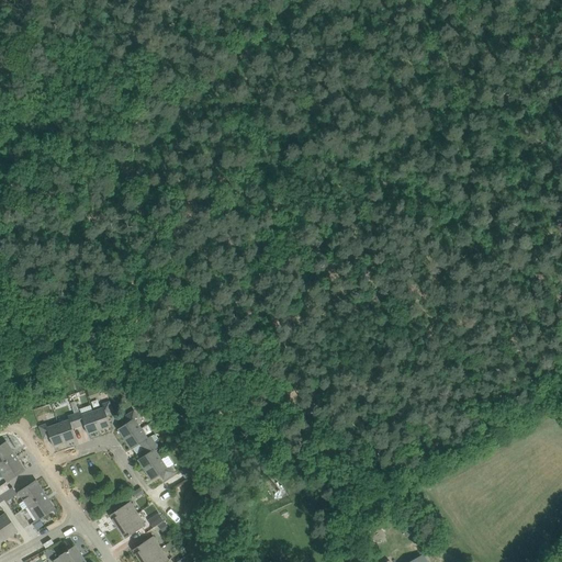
[(93,411),(100,430),(111,426),(108,417),(114,414),(110,402),(103,404),(104,407),(93,411)]
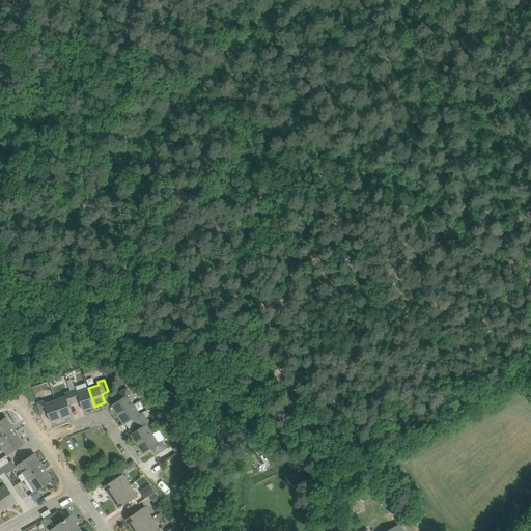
[(68,385),(71,390),(75,402),(80,400),(84,410),(94,407),(88,388),(78,392),(77,389),(75,389),(73,384),(68,385)]
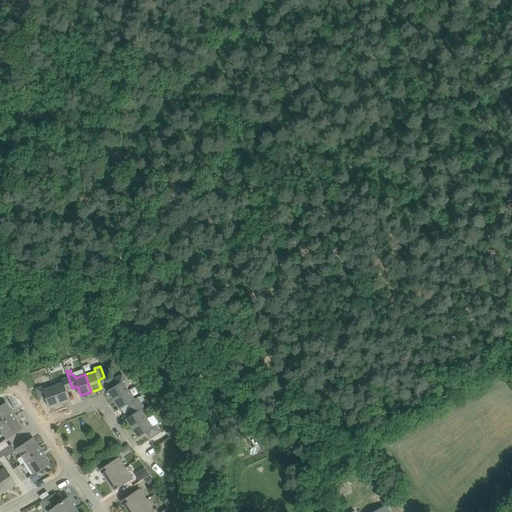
[(108,391),(114,400),(129,390),(123,381),(125,379),(122,375),(112,382),(115,386),(108,391)]
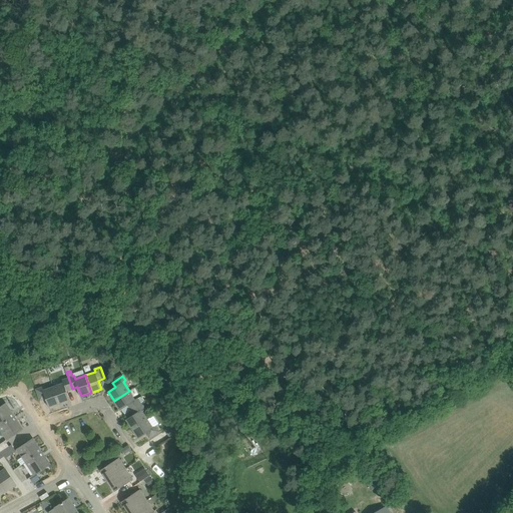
[(72,389),(68,377),(62,379),(64,383),(54,387),(58,399),(59,404),(70,400),(67,391),(72,389)]
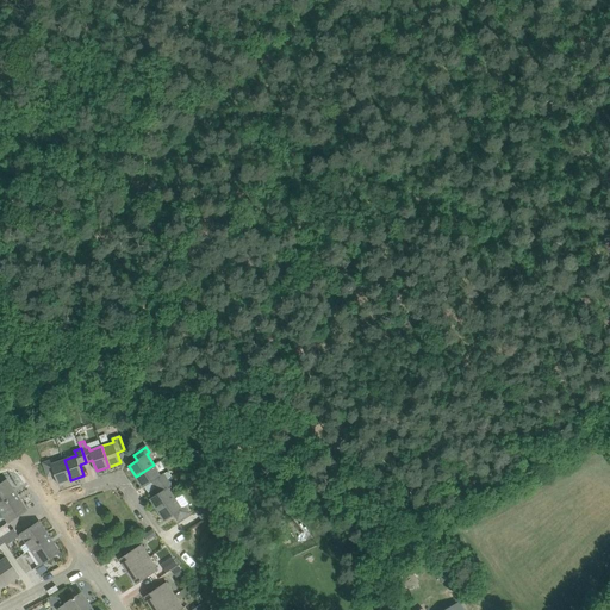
[(70,480),(69,474),(64,460),(53,464),(51,460),(43,462),(48,477),(55,474),(58,485),(70,480)]
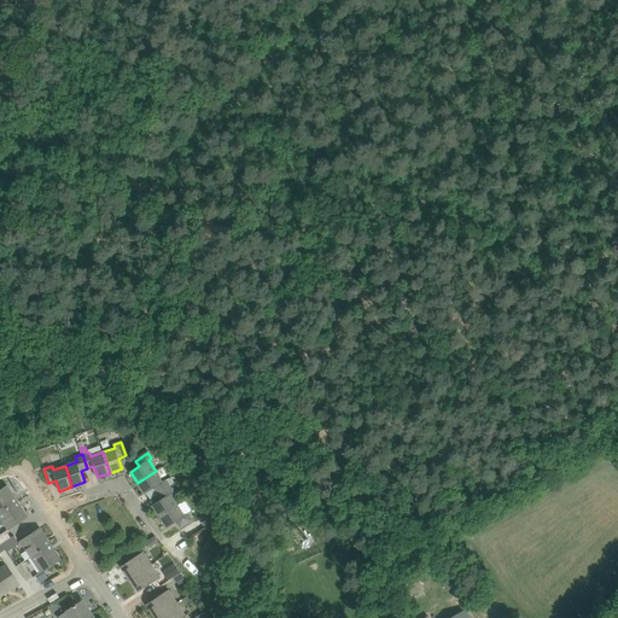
[(157,494),(170,487),(169,485),(167,481),(163,483),(156,471),(138,483),(145,494),(153,488),(157,494)]
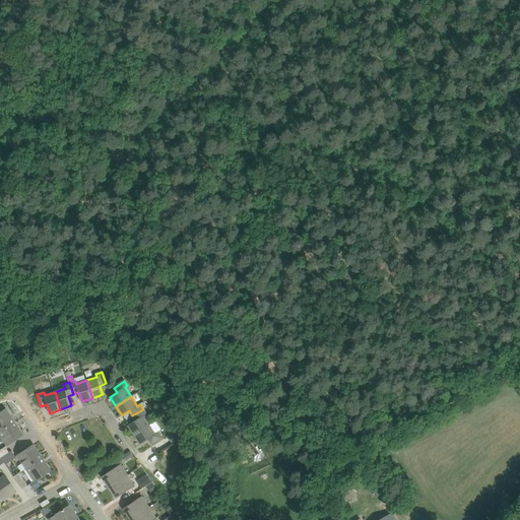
[(6,409),(0,412),(0,432),(14,421),(6,409)]
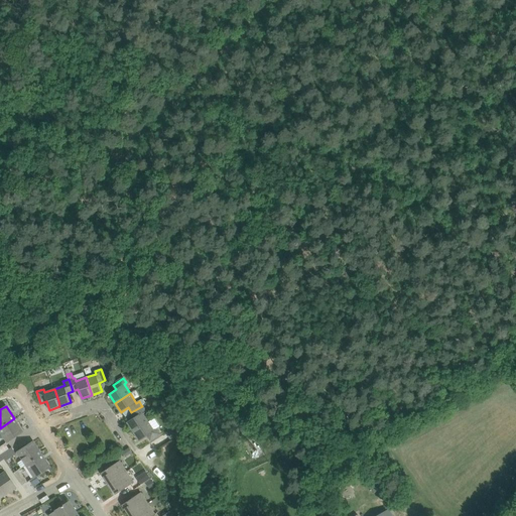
[(134,417),(127,422),(133,431),(148,421),(143,413),(145,411),(142,406),(131,412),(134,417)]
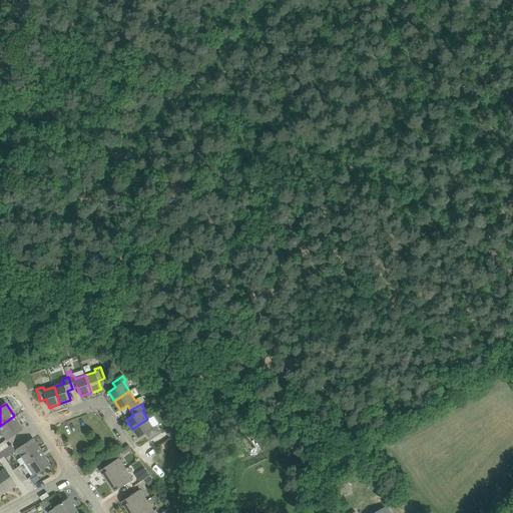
[(0,426),(0,429),(7,439),(23,429),(14,416),(0,426)]
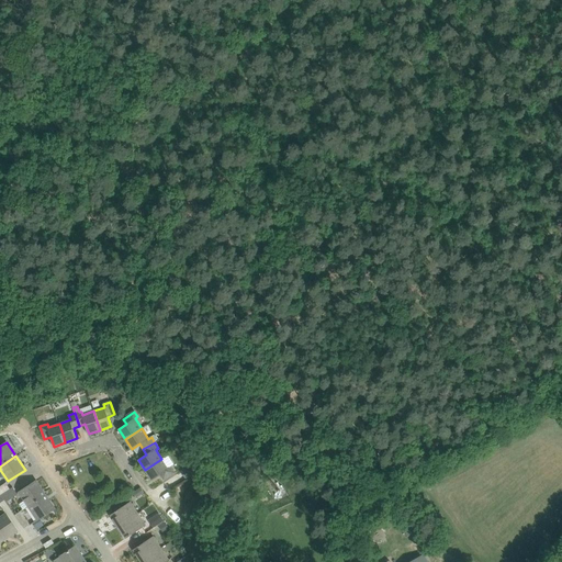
[(152,480),(156,476),(159,475),(164,481),(175,473),(171,468),(168,469),(161,459),(145,470),(152,480)]
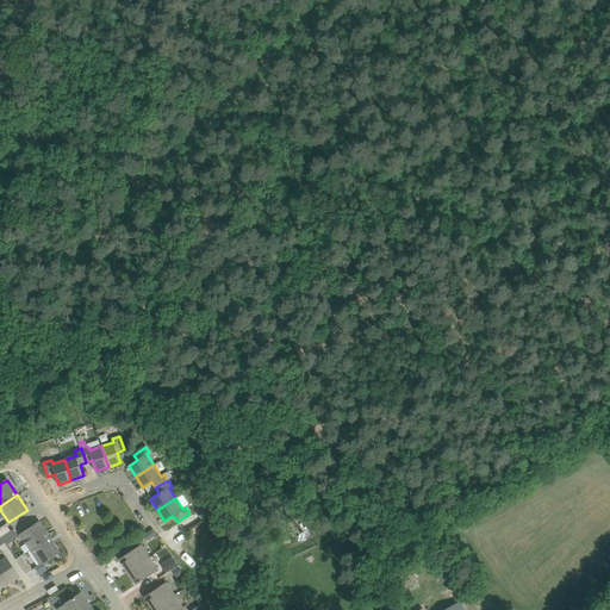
[(210,503),(197,511),(201,518),(215,510),(210,503)]
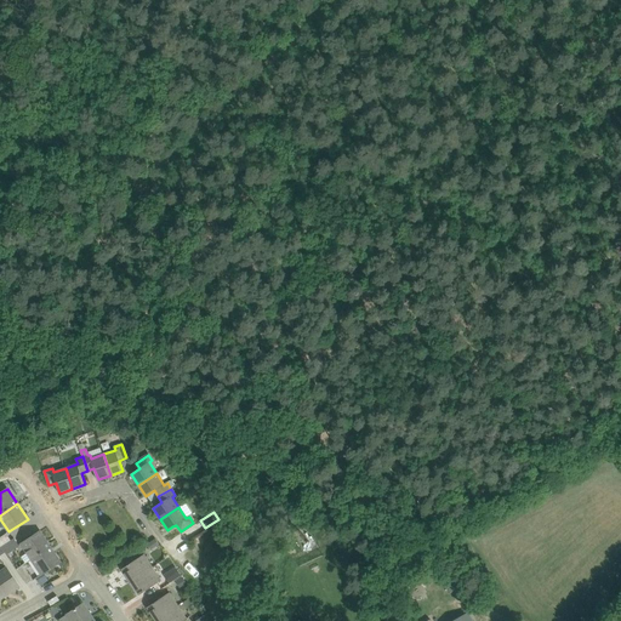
[(22,543),(32,559),(50,547),(40,531),(22,543)]
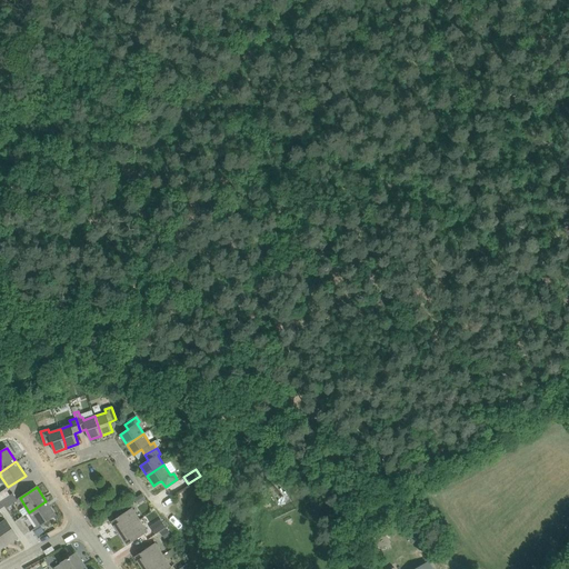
[(0,502),(1,501),(11,495),(6,488),(0,492),(0,502)]
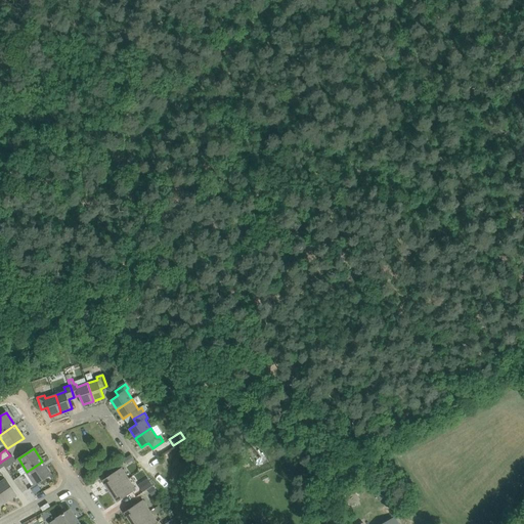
[(4,466),(6,469),(16,461),(12,454),(10,455),(1,462),(4,466)]
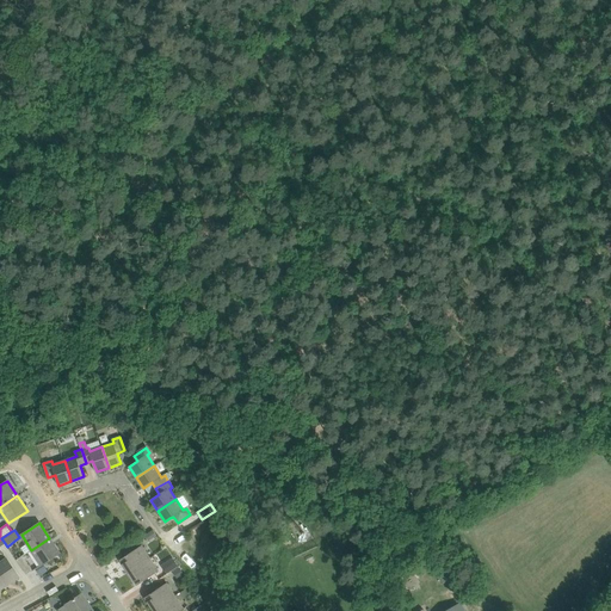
[(153,530),(147,534),(144,536),(148,541),(156,536),(153,530)]
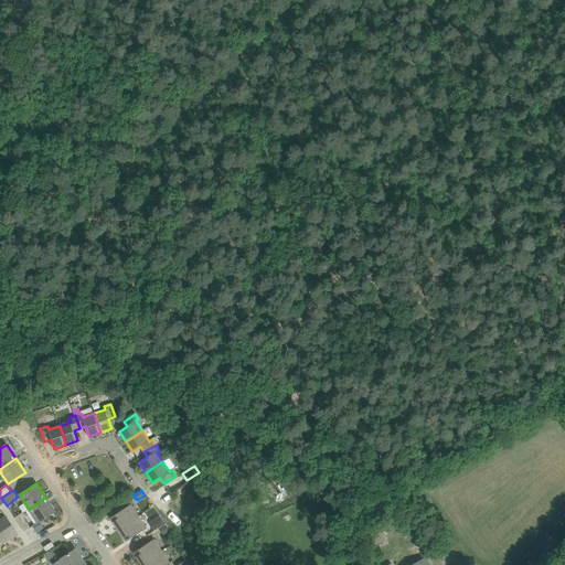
[(39,522),(55,511),(45,498),(29,509),(39,522)]
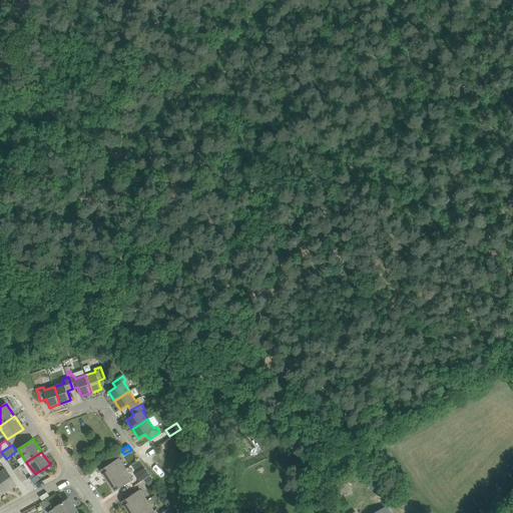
[(100,470),(108,481),(127,468),(119,457),(100,470)]
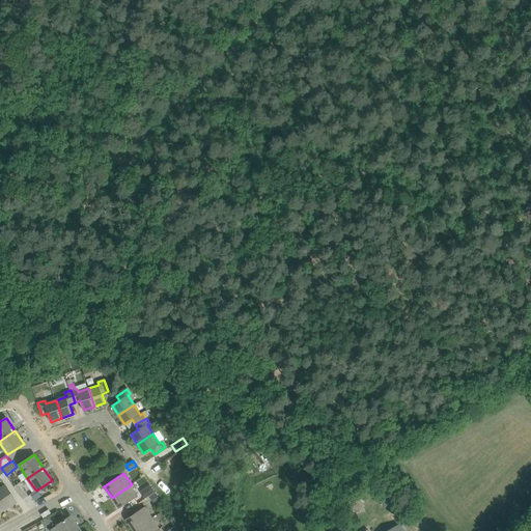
[(15,486),(17,491),(23,499),(28,496),(20,482),(15,486)]
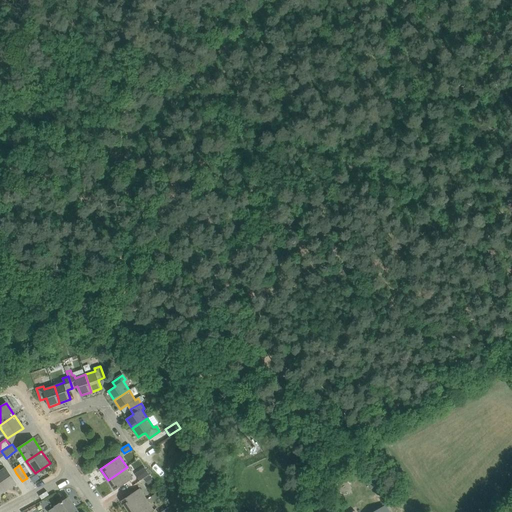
[(127,467),(108,480),(115,491),(133,477),(127,467)]
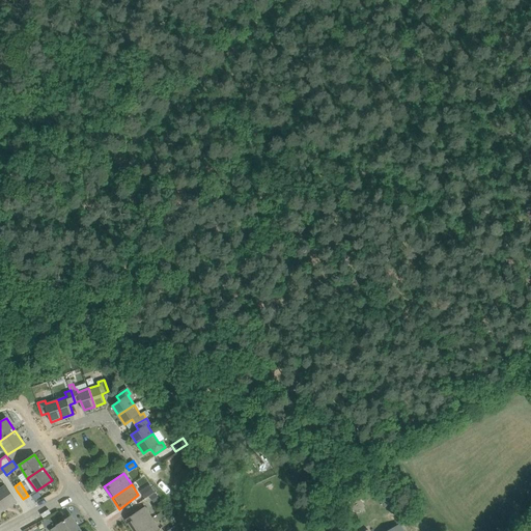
[(380,484),(372,491),(386,507),(393,501),(380,484)]
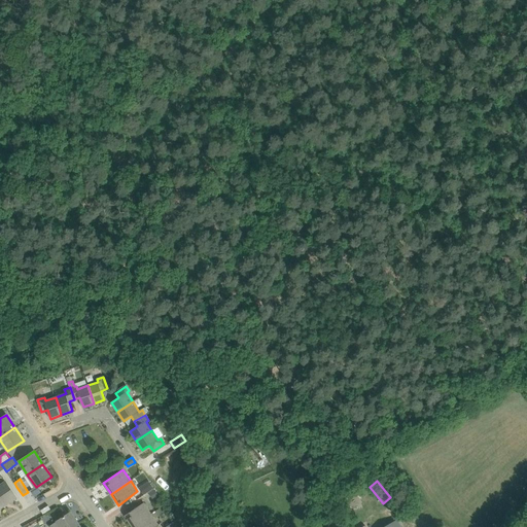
[(16,497),(6,482),(0,486),(0,501),(3,506),(16,497)]
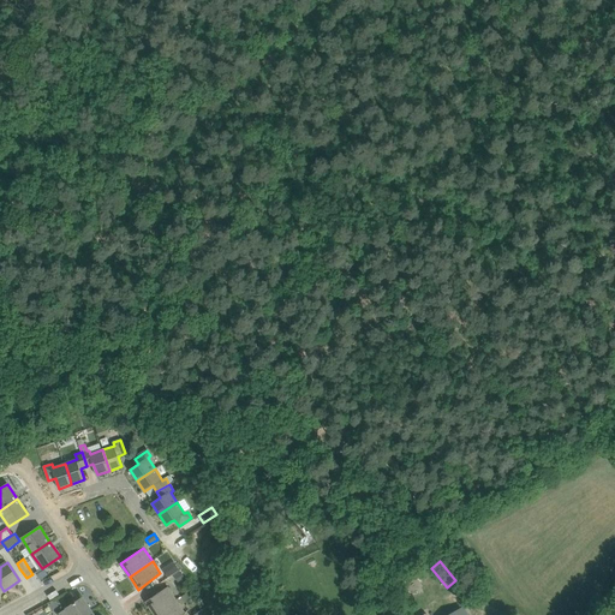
[(167,579),(180,571),(175,565),(163,573),(167,579)]
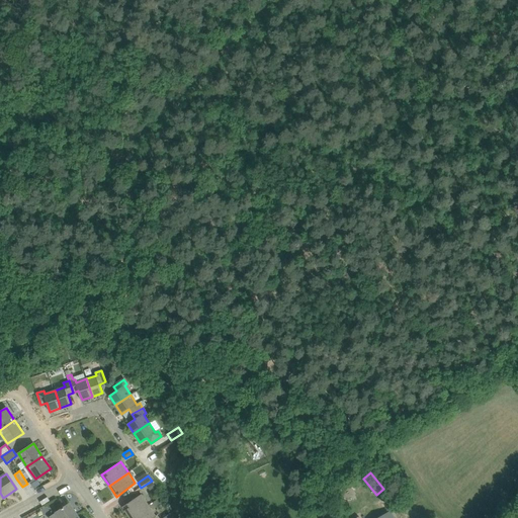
[(152,481),(146,485),(150,491),(156,487),(152,481)]
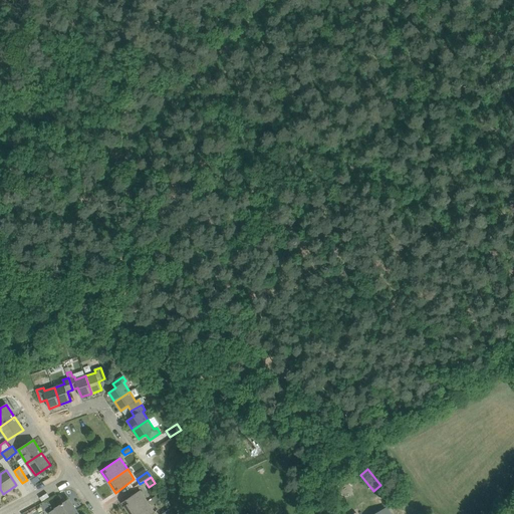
[(121,503),(130,513),(149,500),(142,490),(121,503)]
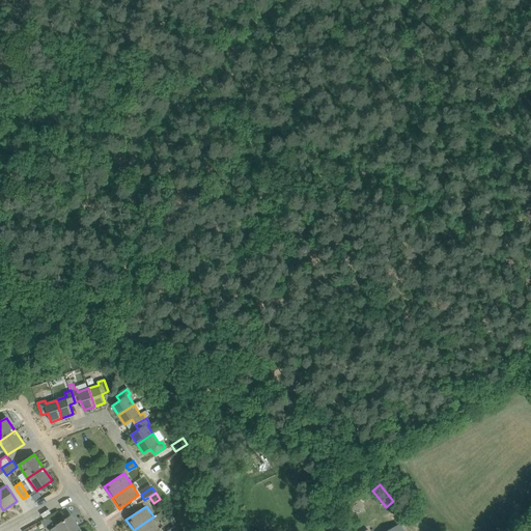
[(51,530),(73,530),(79,527),(72,515),(51,530)]
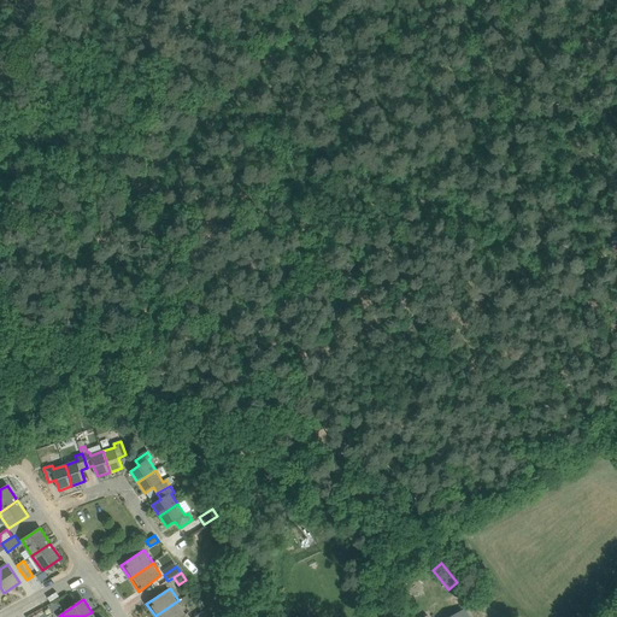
[(178,600),(156,616),(181,616),(187,613),(178,600)]
